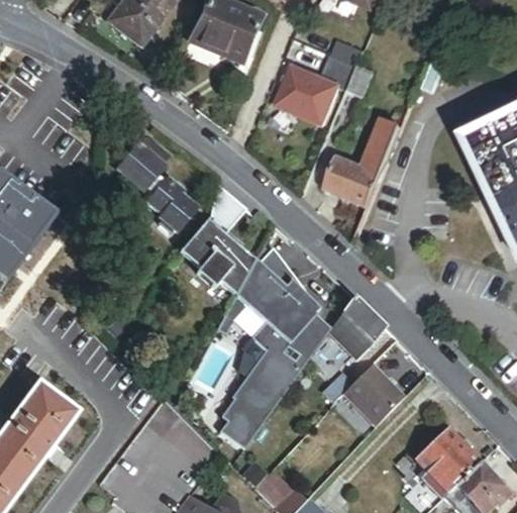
[(122,0),(108,18),(139,43),(174,0),(122,0)]
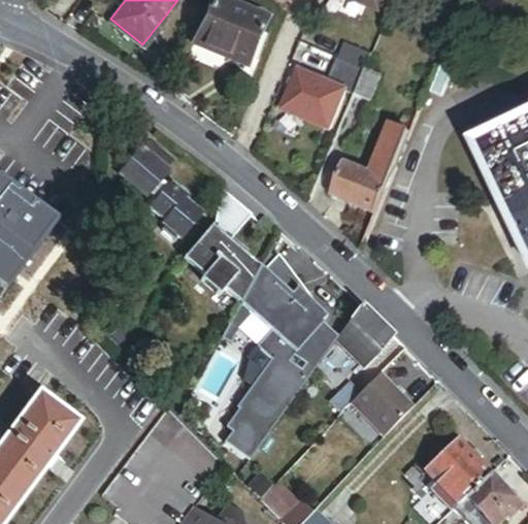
[(224,58),(243,66),(265,18),(224,0),(211,0),(196,37),(227,51),(224,58)]
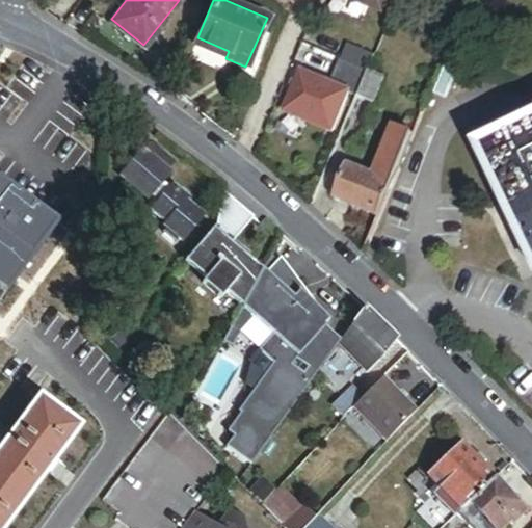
[(358,0),(378,8),(381,0),(358,0)]
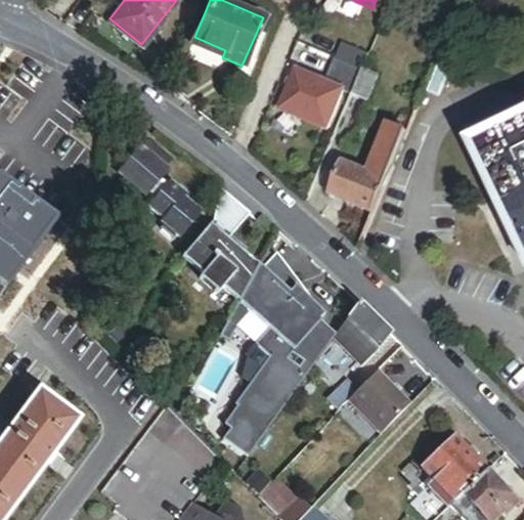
[(191,44),(222,57),(225,50),(194,37),(191,44)]
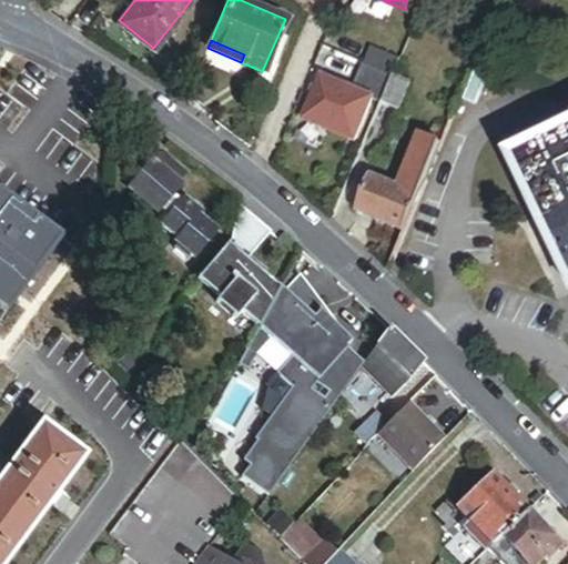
[(387,73),(395,57),(366,44),(359,61),(387,73)]
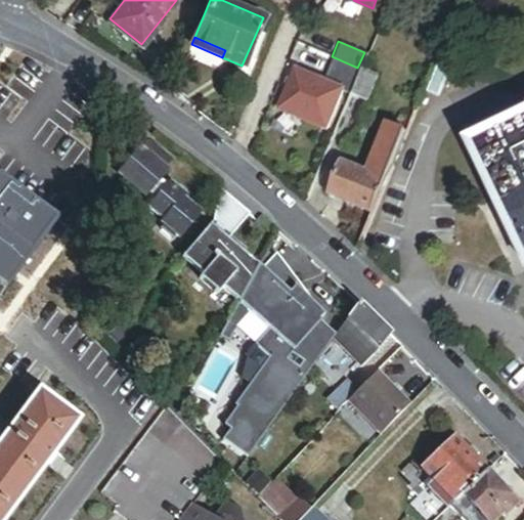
[(337,87),(349,92),(359,68),(357,68),(332,56),(325,70),(321,80),(292,67),(275,105),(292,113),(320,125),(337,87)]
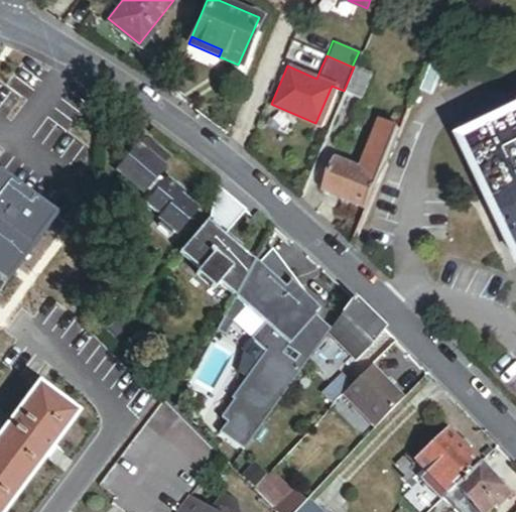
[(344,91),(363,99),(373,75),(354,67),(344,91)]
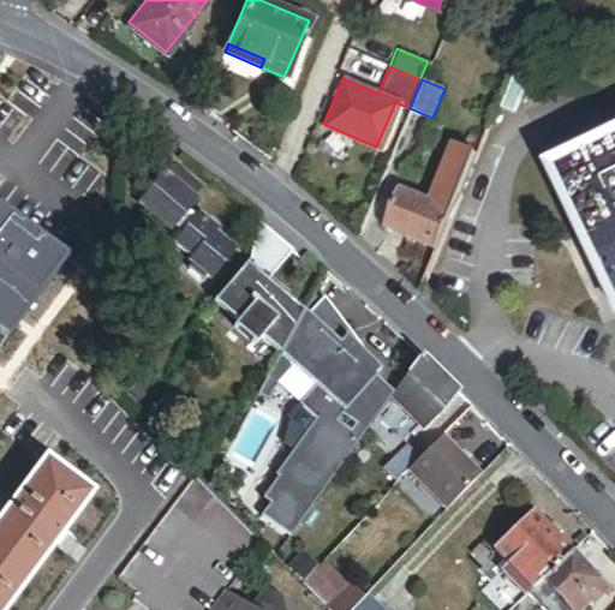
[(614,261),(614,131),(563,156),(601,232),(614,261)]
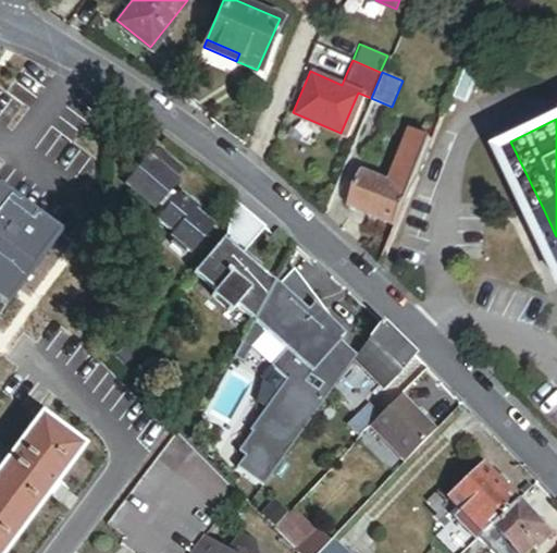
[(349,206),(396,225),(431,142),(411,133),(392,181),(363,170),(349,206)]
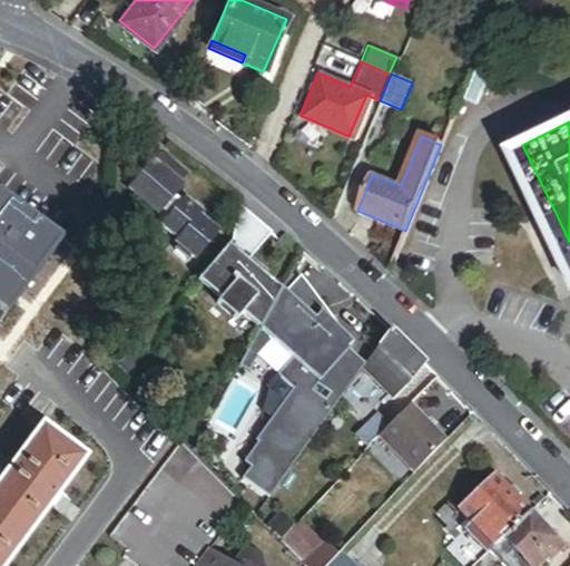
[(179,181),(187,172),(163,152),(155,159),(179,181)]
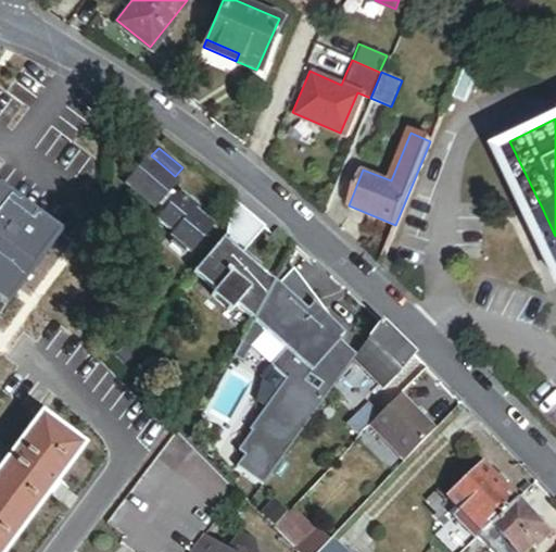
[(156,203),(167,190),(177,178),(175,176),(151,155),(150,154),(138,167),(133,174),(127,180),(154,205),(156,203)]
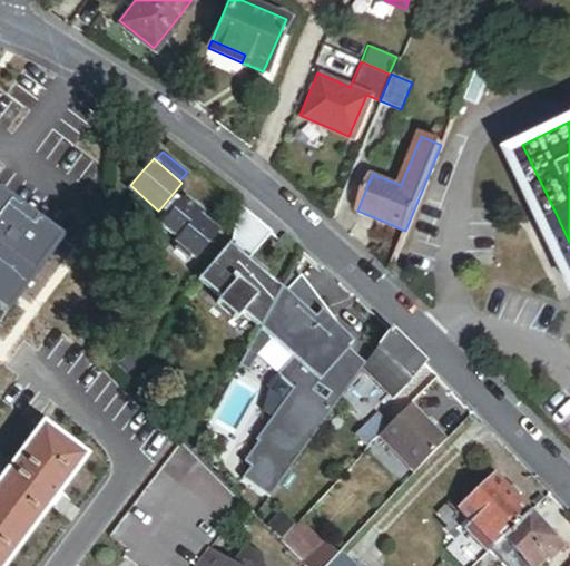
[(131,174),(136,178),(141,172),(138,168),(131,174)]
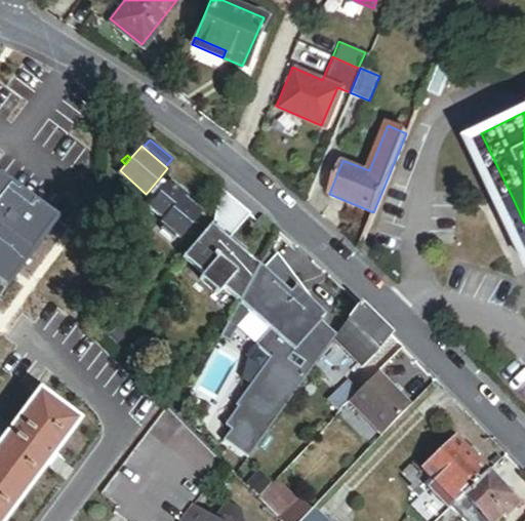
[(148,192),(155,198),(166,187),(158,179),(148,192)]
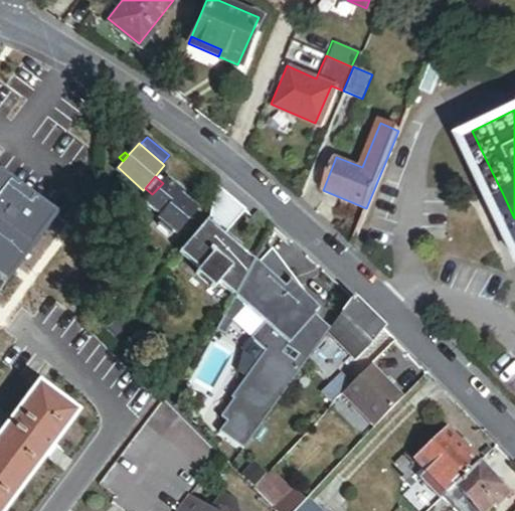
[(174,233),(198,206),(181,192),(183,188),(174,180),(169,176),(163,183),(152,194),(146,202),(159,213),(155,217),(159,220),(169,229),(174,233)]
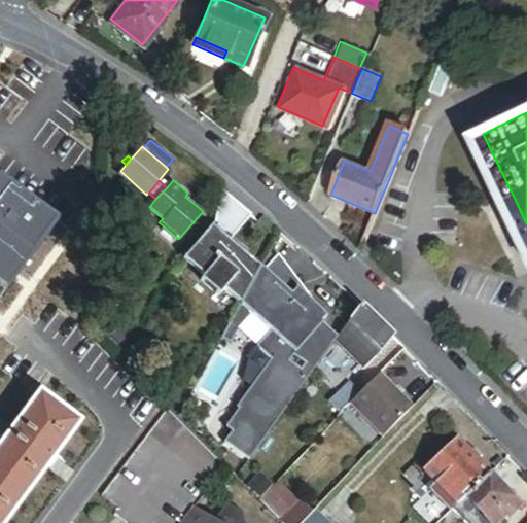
[(53,223),(0,183),(0,237),(27,256),(53,223)]
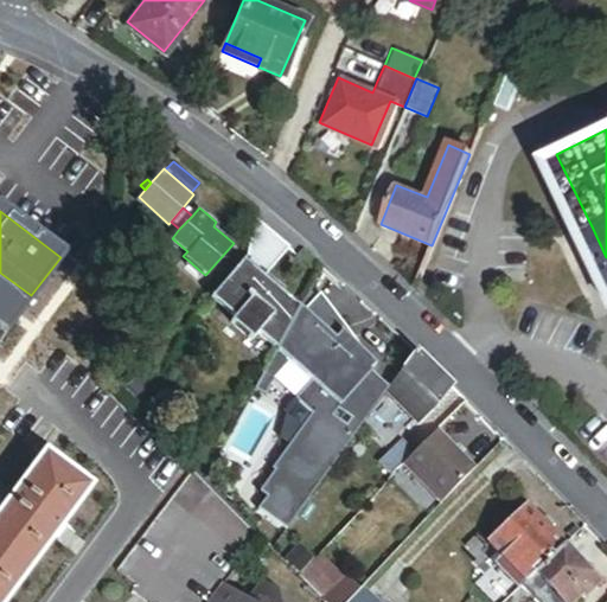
[(266,270),(288,244),(278,236),(251,215),(247,253),(209,295),(234,315),(230,319),(250,337),(256,331),(278,348),(300,306),(281,290),(262,275),(266,270)]
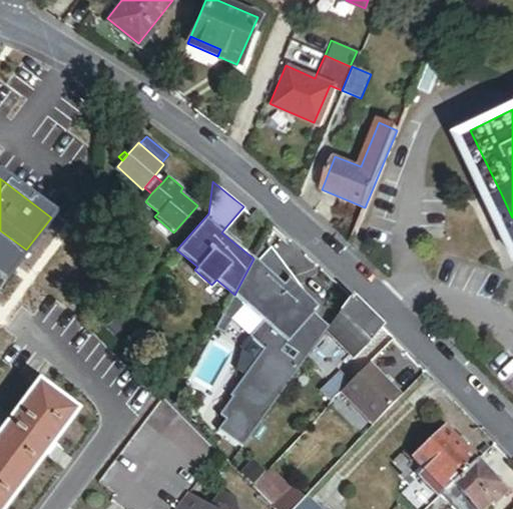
[(154,224),(164,233),(168,228),(158,219),(154,224)]
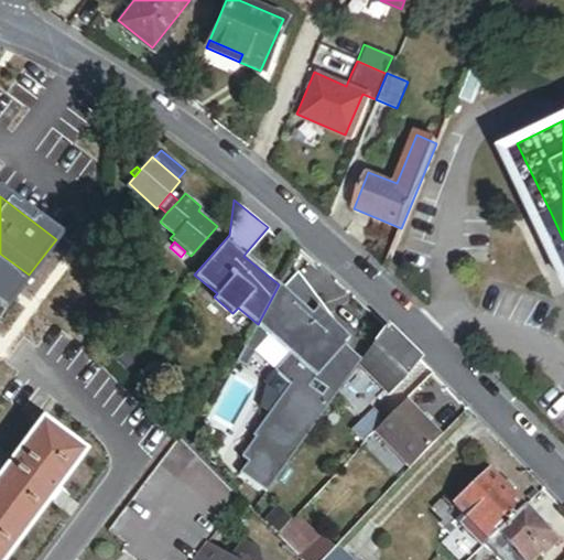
[(243,256),(261,270),(264,266),(247,251),(243,256)]
